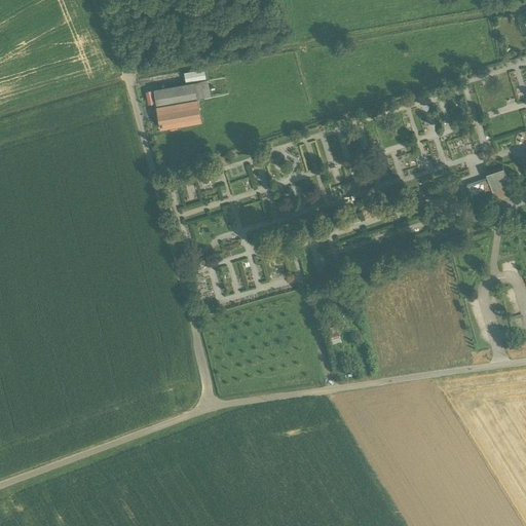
[(205,69),(185,72),(187,82),(208,78),(205,69)]
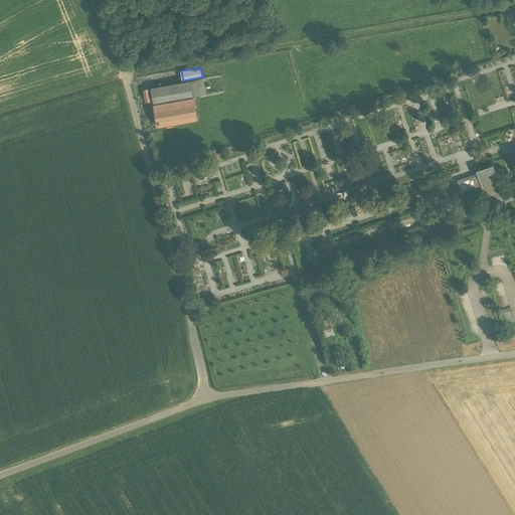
[(203,78),(151,88),(154,104),(193,97),(205,95),(203,78)]
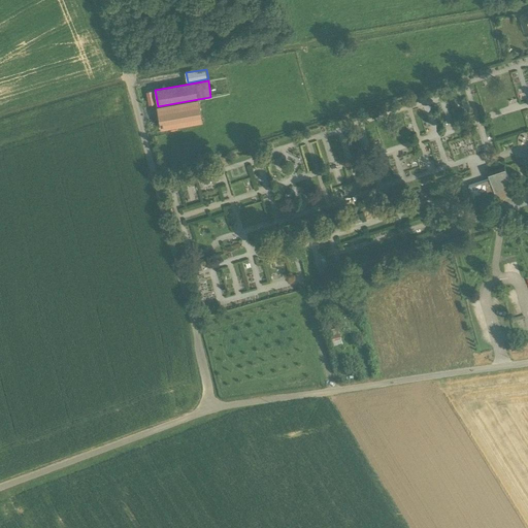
[(145,94),(149,105),(155,103),(153,92),(145,94)]
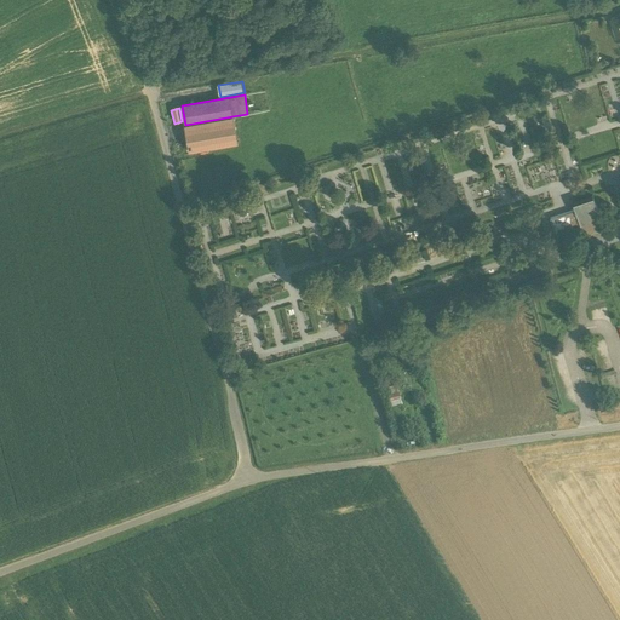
[(233,116),(185,125),(190,151),(237,142),(233,116)]
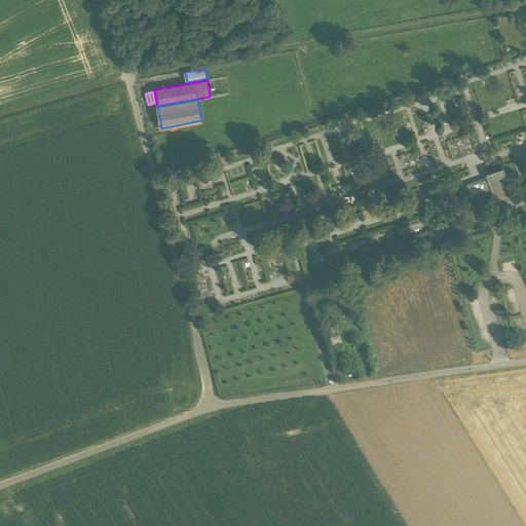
[(502,165),(486,171),(488,178),(495,199),(513,194),(502,165)]
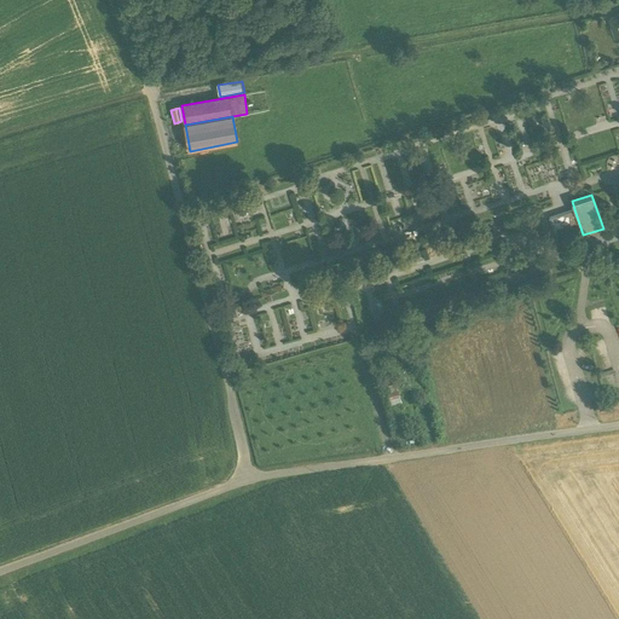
[(557,242),(583,235),(574,209),(550,218),(557,242)]
